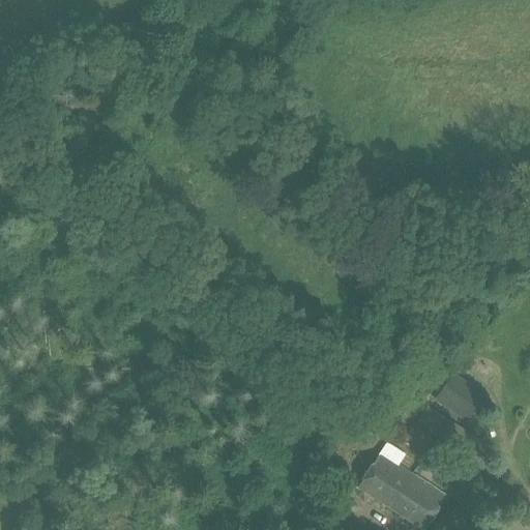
[(465,422),(482,394),(451,374),(434,401),(465,422)]
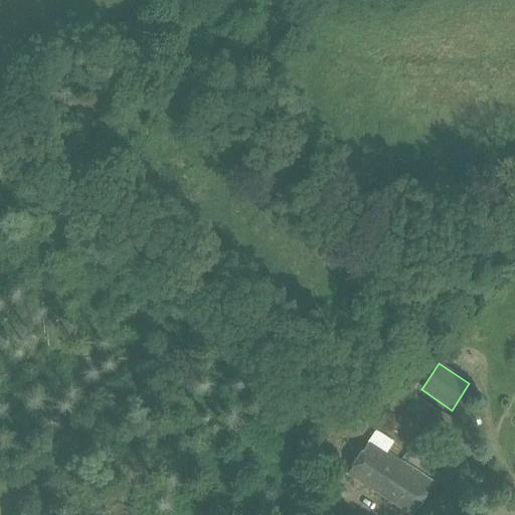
[(414,394),(408,403),(403,411),(425,425),(437,408),(414,394)]
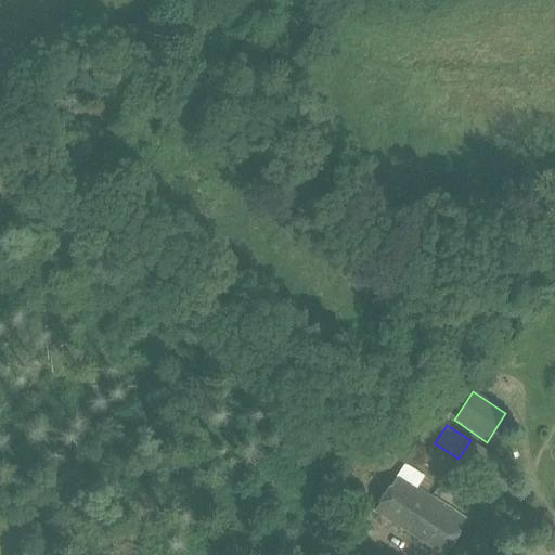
[(519,470),(470,440),(459,459),(494,481),(492,485),(505,492),(519,470)]
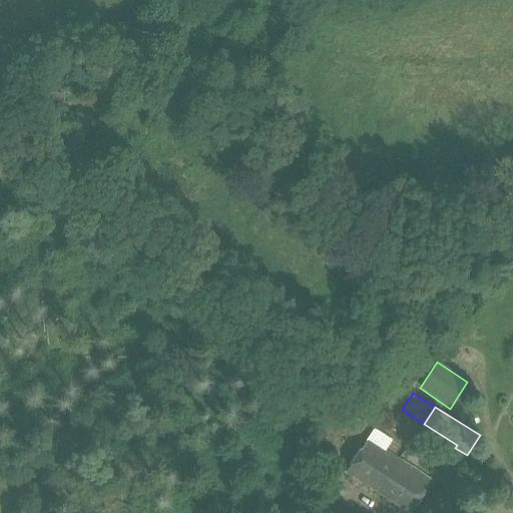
[(374,428),(345,471),(378,493),(400,460),(385,451),(392,440),(374,428)]
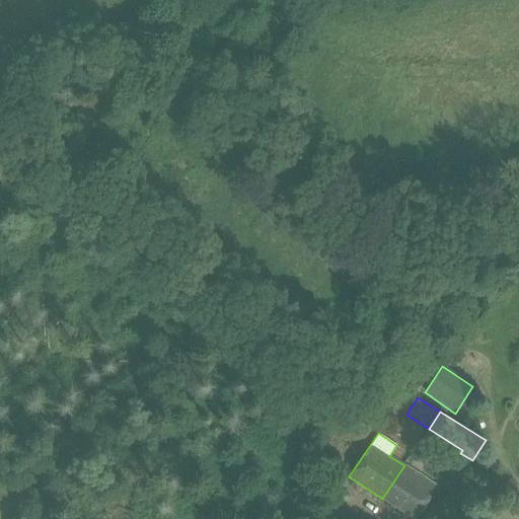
[(404,465),(382,499),(414,518),(436,487),(404,465)]
